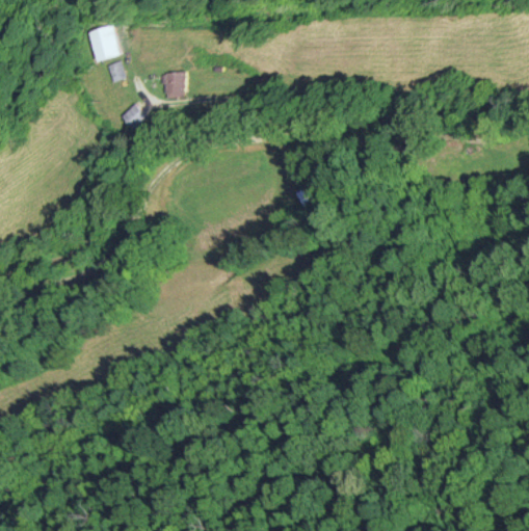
[(89,31),(96,61),(120,56),(112,26),(89,31)]
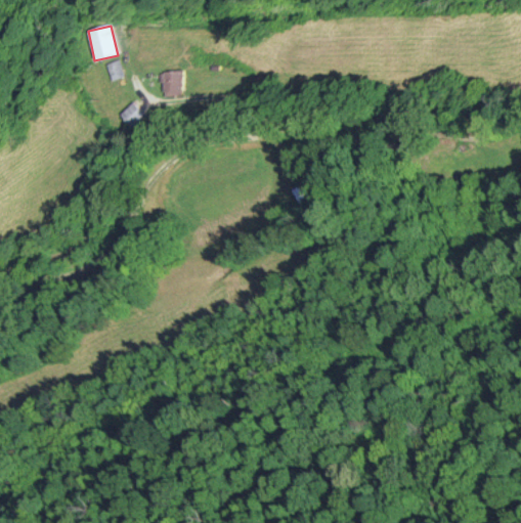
[(106,66),(113,80),(125,76),(119,60),(106,66)]
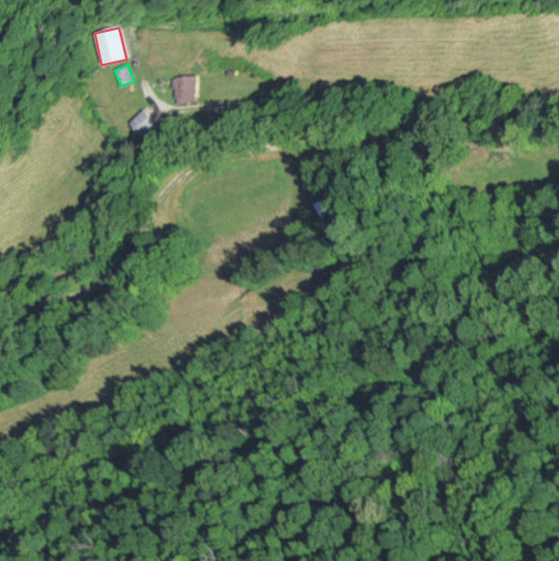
[(194,105),(194,76),(175,76),(175,105),(194,105)]
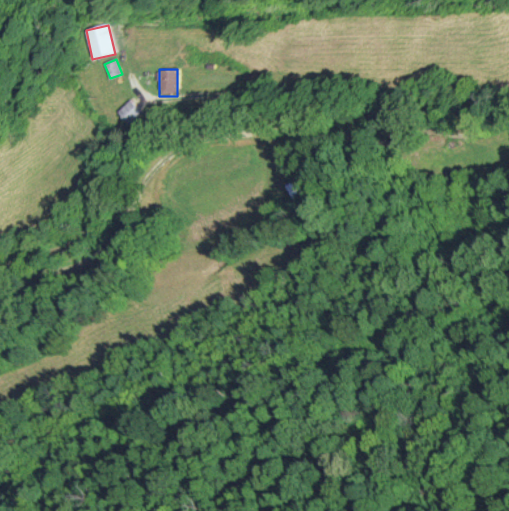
[(132,125),(144,113),(131,100),(119,112),(132,125)]
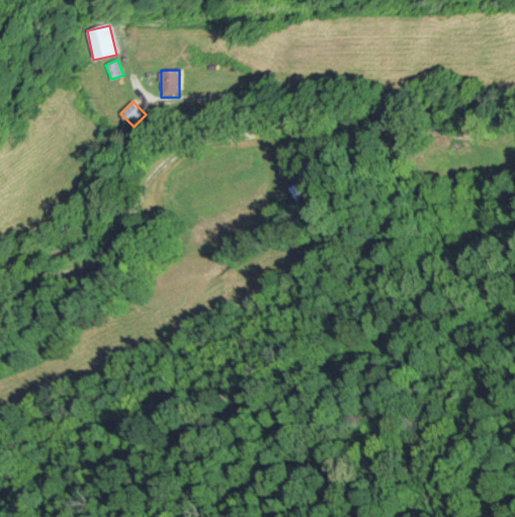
[(304,211),(316,206),(305,182),(293,188),(304,211)]
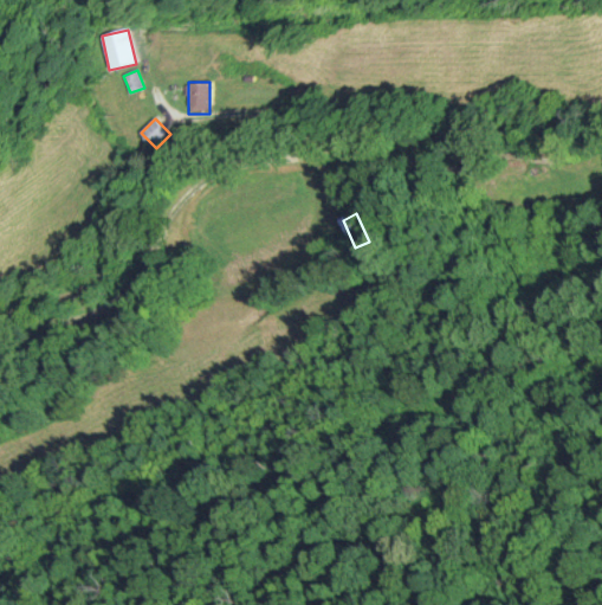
All buildings are outlined.
